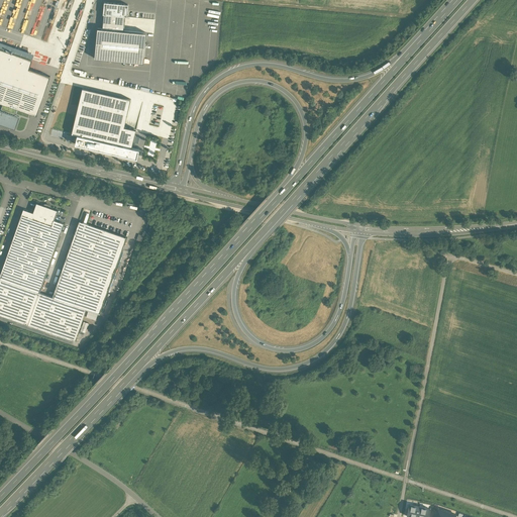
[(103,14),(104,14),(125,17),(127,17),(128,5),(104,2),(103,14)]
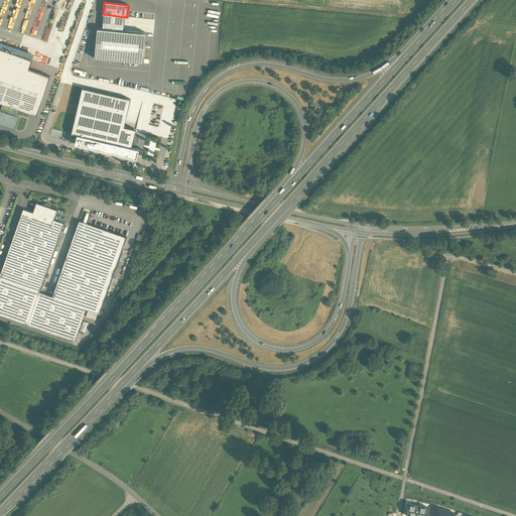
[(103,28),(124,31),(125,17),(104,14),(103,28)]
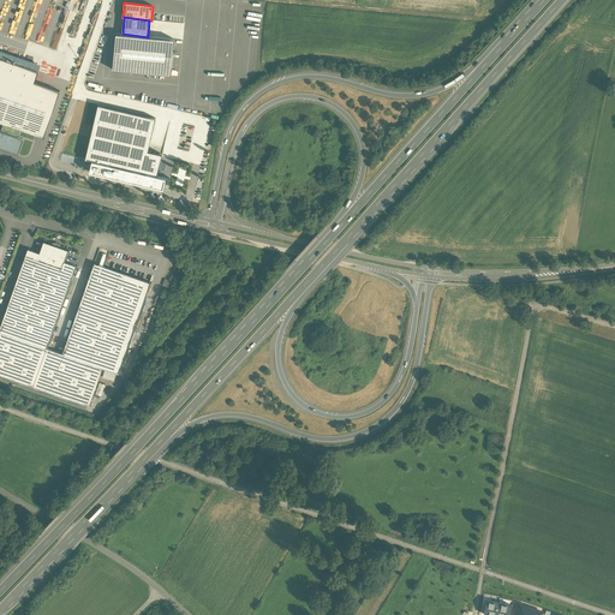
[(117,34),(113,70),(171,76),(175,40),(148,37),(123,34),(117,34)]
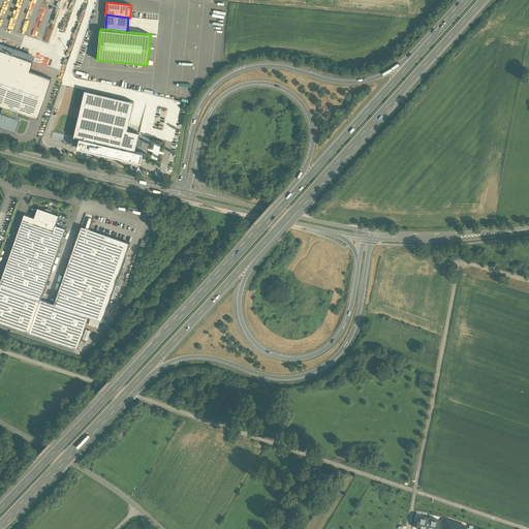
[(0,104),(3,106),(18,112),(38,118),(52,79),(30,71),(33,61),(8,53),(10,48),(0,44),(0,104)]
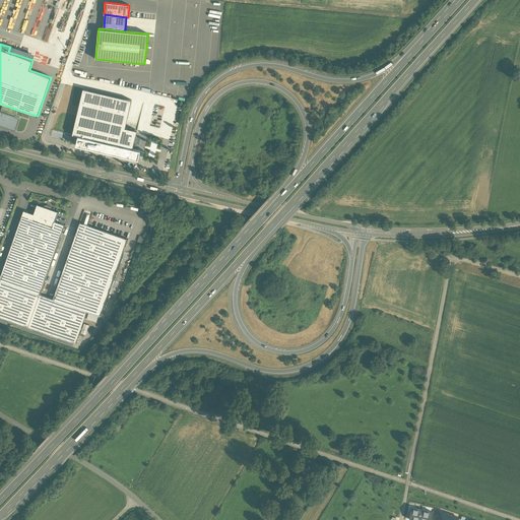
[(83,88),(72,134),(77,135),(75,145),(138,159),(140,150),(133,148),(137,130),(125,128),(132,101),(83,88)]
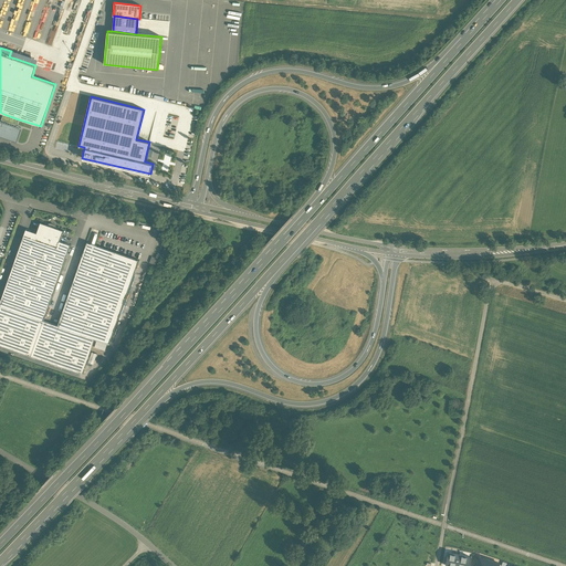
[(19,119),(3,114),(1,122),(17,126),(19,119)]
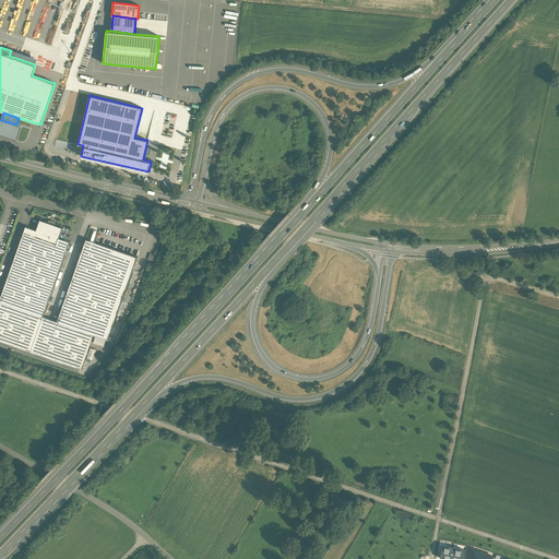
[(21,127),(16,125),(1,120),(0,119),(0,133),(16,140),(21,127)]
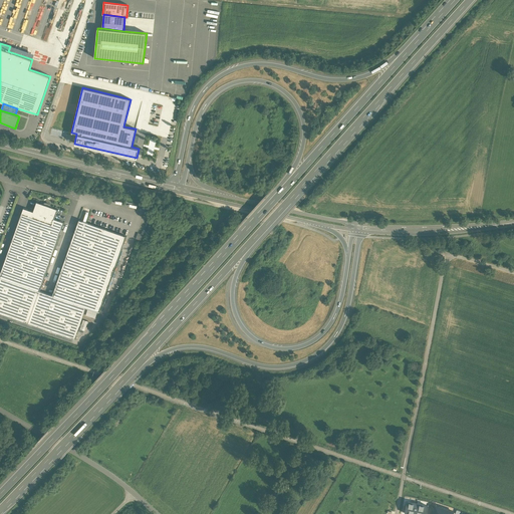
[(44,203),(43,204),(42,204),(40,203),(38,203),(38,202),(36,202),(36,203),(35,206),(34,208),(33,210),(33,211),(54,219),(54,218),(55,215),(56,213),(57,211),(57,209),(55,208),(55,209),(53,208),(51,207),(50,207),(50,205),(49,204),(48,204),(46,203),(45,203),(44,203)]
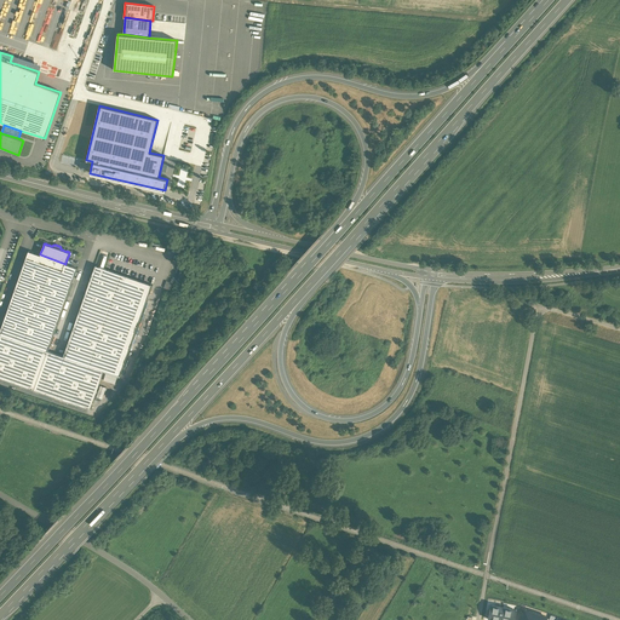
[(40,254),(28,251),(0,331),(0,333),(47,351),(76,268),(65,264),(40,254)]
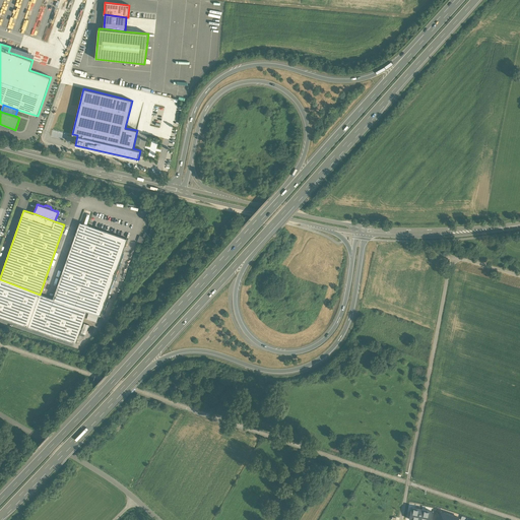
[(79,222),(53,299),(40,295),(0,279),(0,316),(75,343),(86,312),(101,316),(127,239),(79,222)]
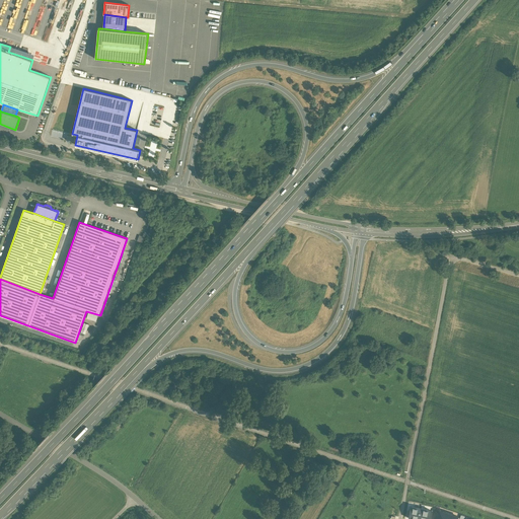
[(97,316),(88,313),(86,318),(95,322),(97,316)]
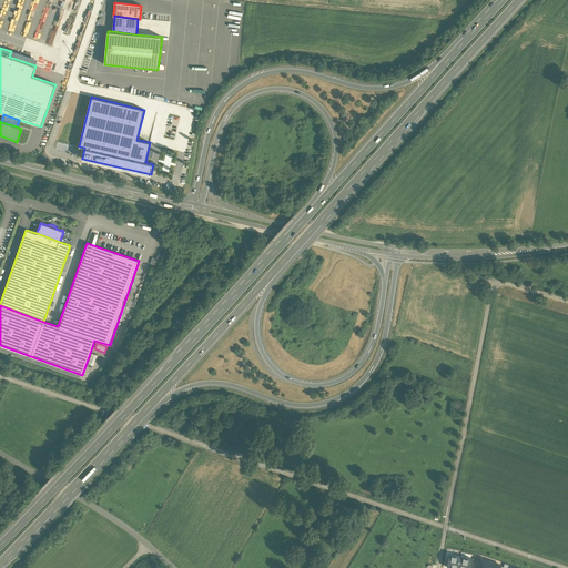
[(98,356),(92,354),(88,364),(93,366),(98,356)]
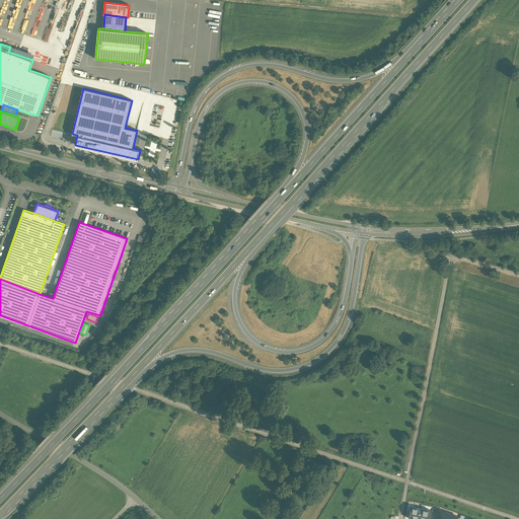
[(409,518),(414,518),(428,518),(430,510),(411,506),(409,518)]
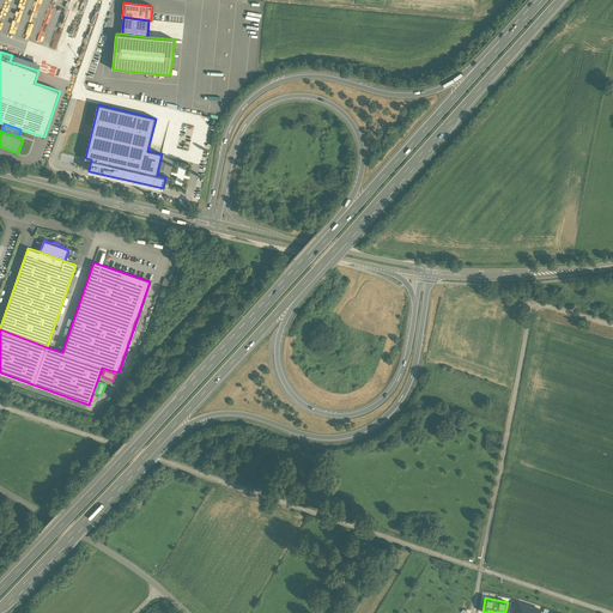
[(519,602),(515,612),(539,612),(540,612),(541,611),(519,602)]
